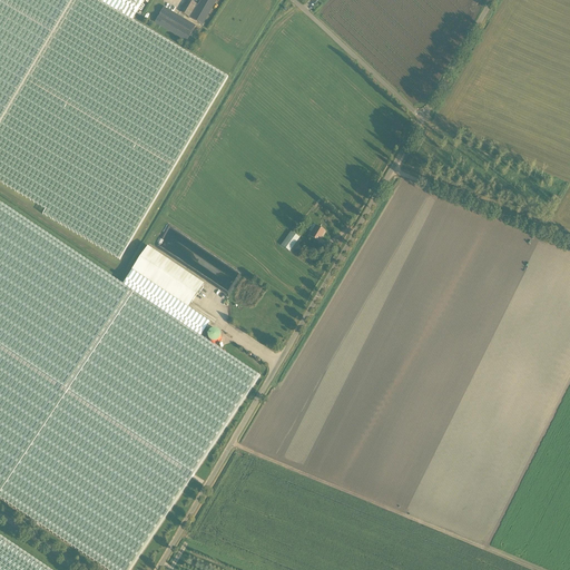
[(0,0),(0,182),(46,209),(42,215),(120,261),(227,78),(131,21),(144,0),(0,0)]
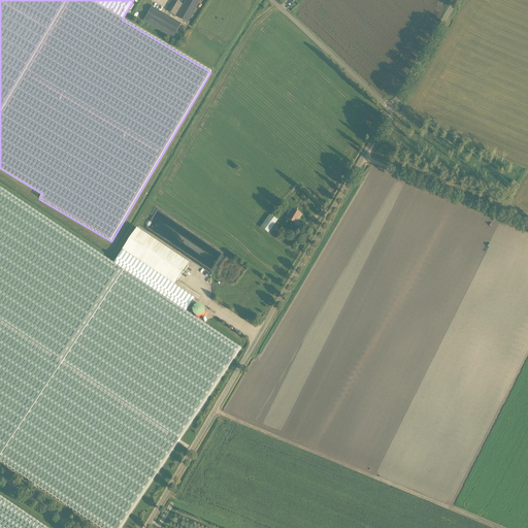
[(174,0),(173,0),(167,11),(173,15),(188,24),(201,0),(186,0),(184,5),(174,0)]
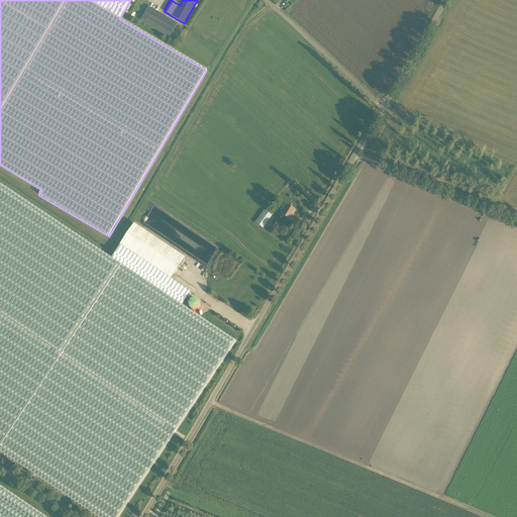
[(168,19),(161,14),(148,7),(141,21),(169,38),(178,24),(168,19)]
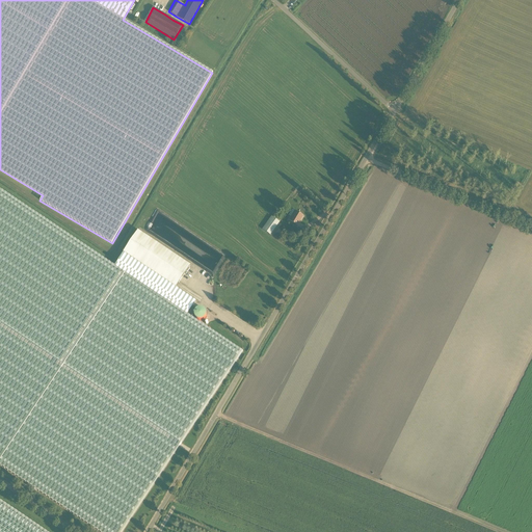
[(0,189),(0,464),(100,531),(122,531),(243,351),(187,315),(196,301),(176,288),(190,266),(138,231),(114,266),(0,189)]
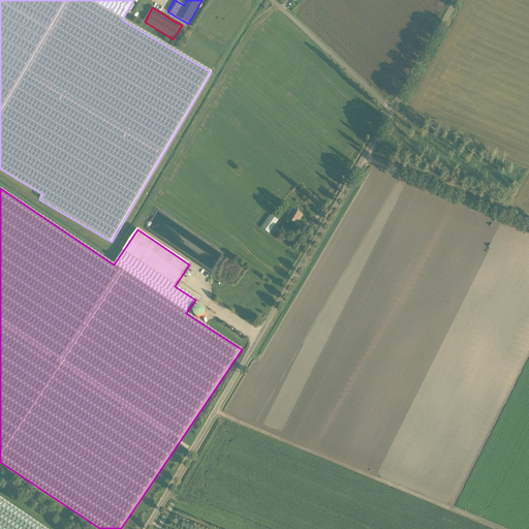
[(289,215),(287,220),(296,225),(298,221),(299,219),(302,215),(294,211),(291,216),(289,215)]
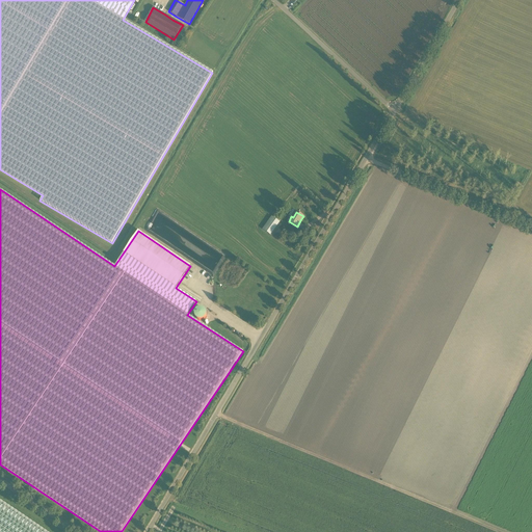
[(270,235),(280,222),(271,216),(262,230),(270,235)]
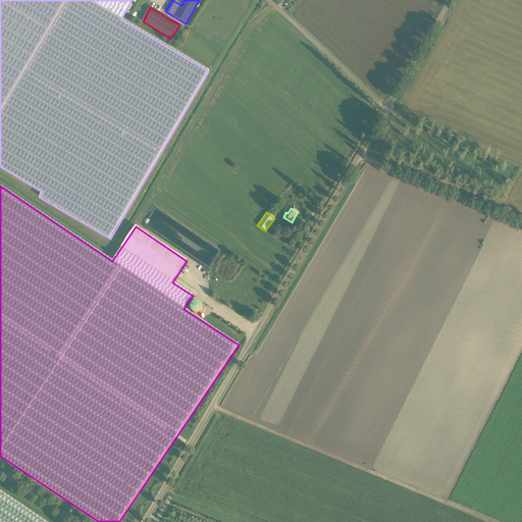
[(195,316),(202,309),(195,302),(188,310),(195,316)]
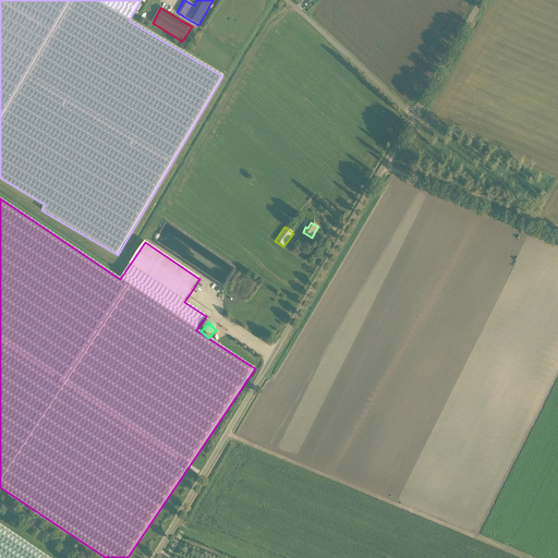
[(225,335),(228,328),(221,326),(218,332),(225,335)]
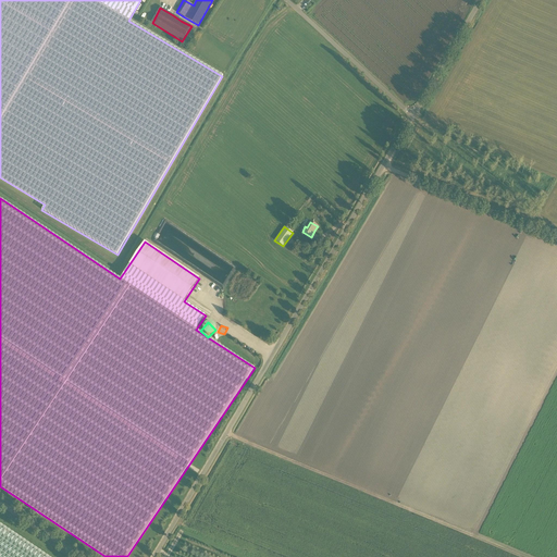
[(0,556),(49,556),(0,523),(0,556)]
